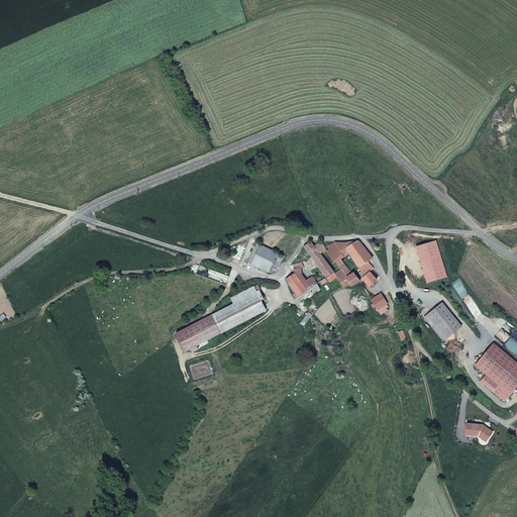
[(368,260),(355,242),(359,242),(357,239),(350,243),(364,262),(367,260),(368,260)]
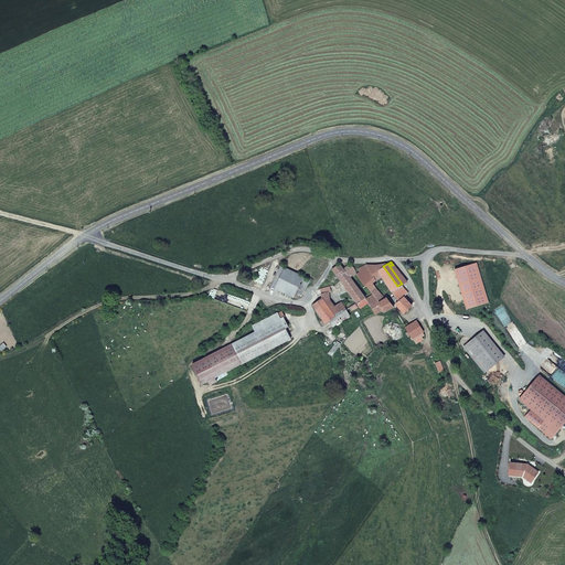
[(356,273),(354,269),(351,263),(342,268),(333,274),(339,280),(343,287),(352,281),(350,277),(353,274),(356,273)]
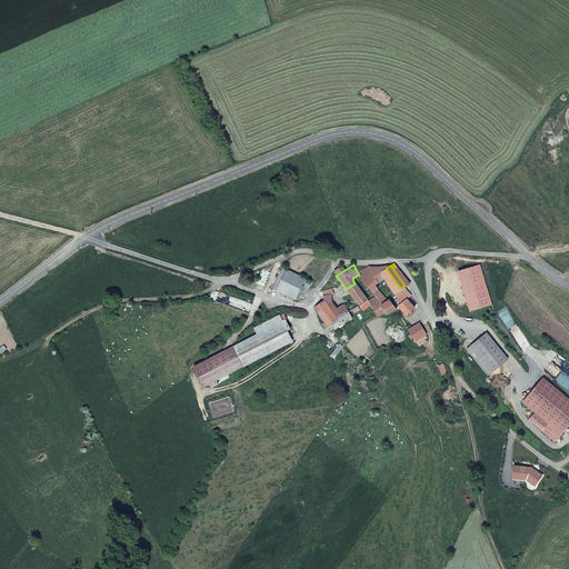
[(376,276),(379,282),(382,280),(392,293),(400,288),(386,268),(378,272),(375,267),(370,269),(368,266),(357,271),(359,275),(371,293),(372,292),(382,308),(385,311),(387,313),(395,309),(388,299),(386,299),(373,285),(377,282),(373,277),(376,276)]
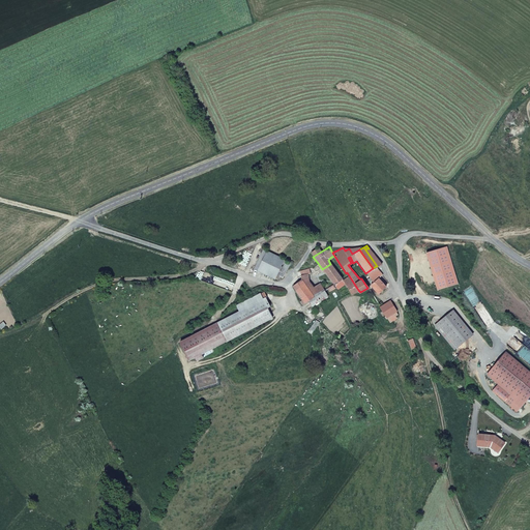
[(275,278),(284,259),(263,248),(254,269),(275,278)]
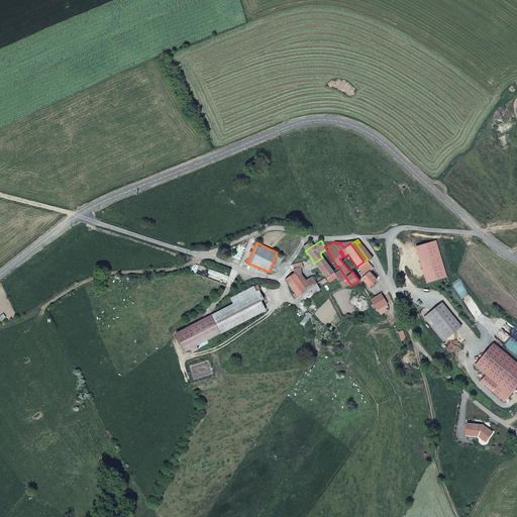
[(372,257),(359,242),(355,242),(368,260),(372,257)]
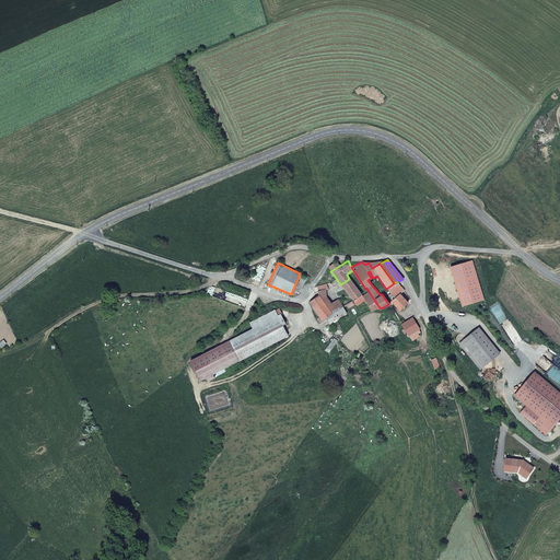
[(365,289),(353,270),(350,271),(359,284),(358,284),(363,294),(361,295),(363,301),(368,305),(371,311),(378,306),(376,303),(366,288),(365,289)]
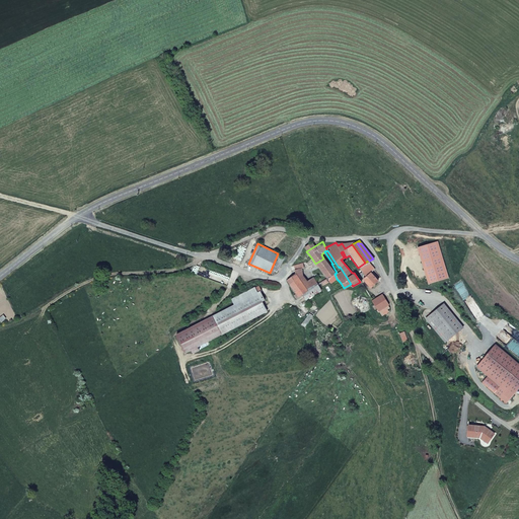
[(335,274),(323,258),(315,264),(325,279),(335,274)]
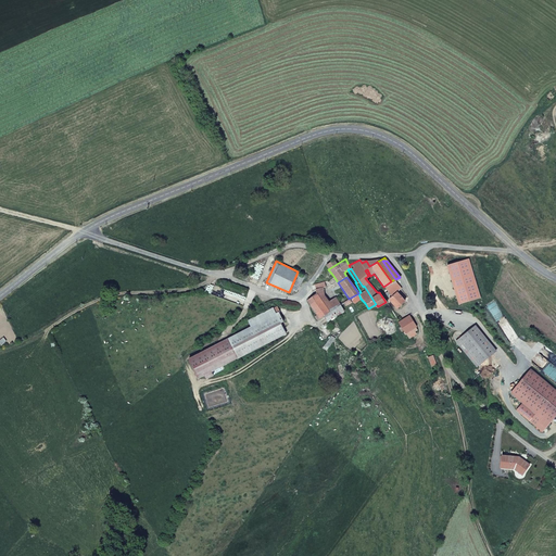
[(401,288),(394,279),(391,281),(397,290),(401,288)]
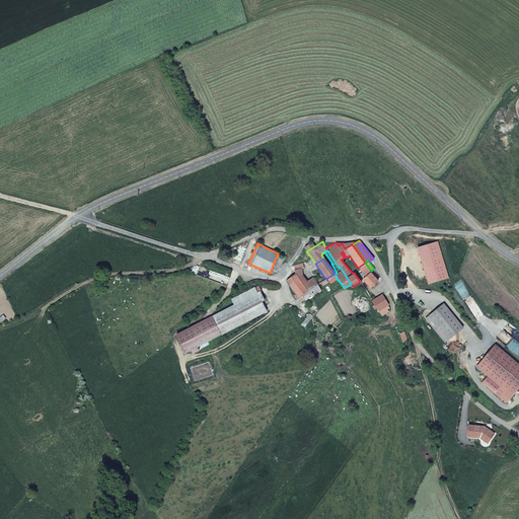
[(371,271),(365,263),(358,268),(364,276),(370,272),(371,271)]
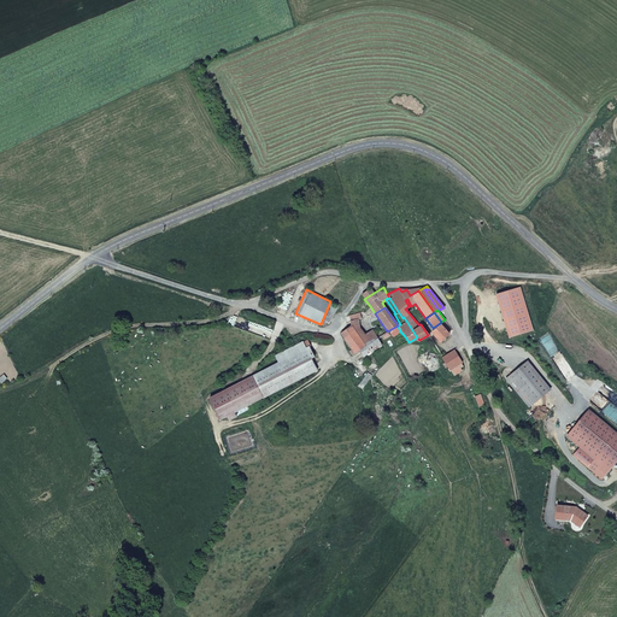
[(448,333),(440,323),(433,328),(428,331),(438,344),(448,333)]
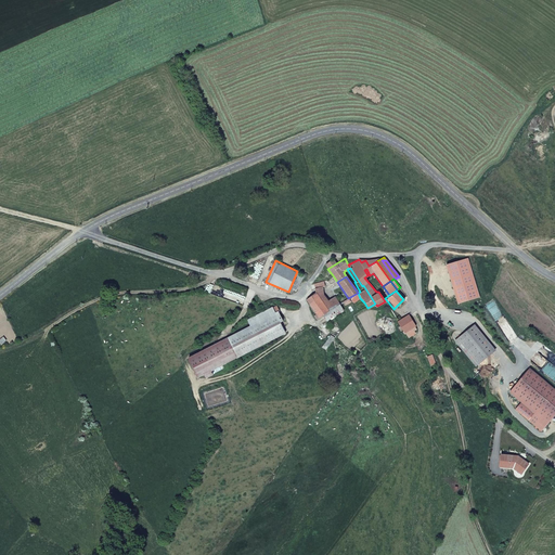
[(327,300),(322,293),(314,293),(305,299),(315,315),(317,318),(318,317),(327,310),(339,304),(334,296),(327,300)]
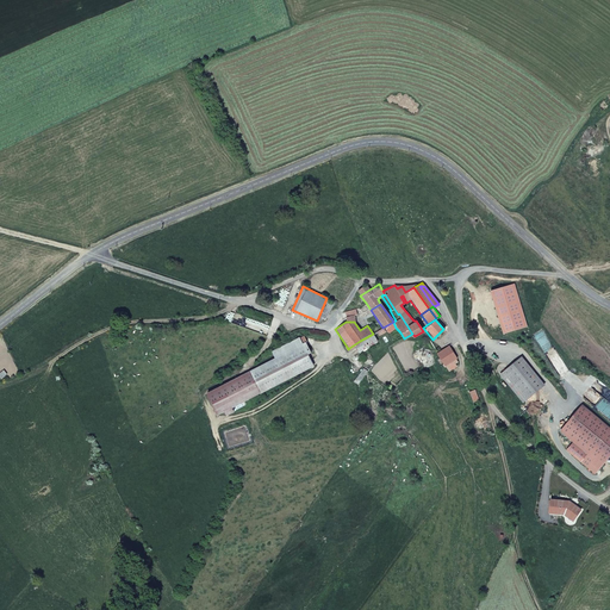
[(396,328),(393,322),(383,328),(386,334),(396,328)]
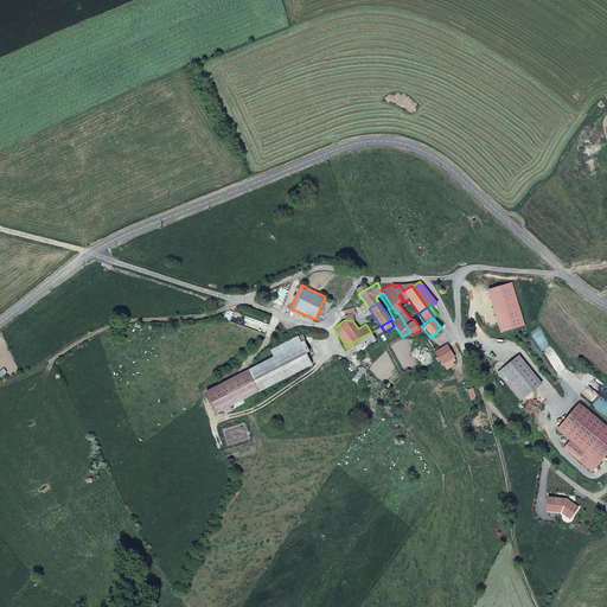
[(371,332),(358,339),(347,346),(352,352),(375,339),(371,332)]
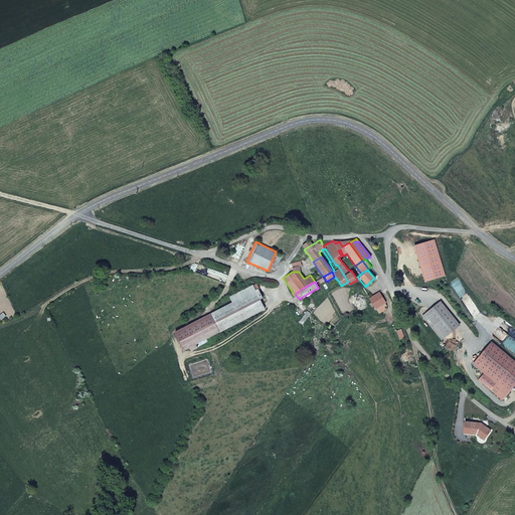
[(251,285),(228,296),(231,302),(173,333),(183,350),(188,347),(190,351),(196,347),(194,344),(219,334),(265,309),(260,300),(259,299),(262,297),(256,288),(254,289),(251,285)]
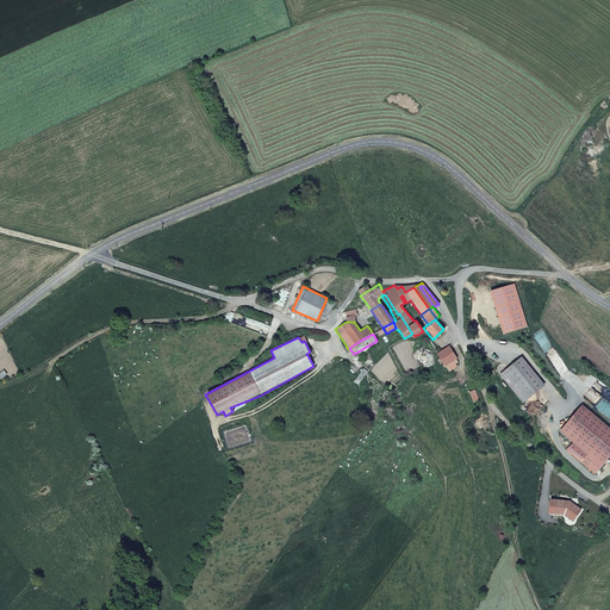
[(458,361),(455,356),(448,346),(436,352),(442,361),(447,368),(458,361)]
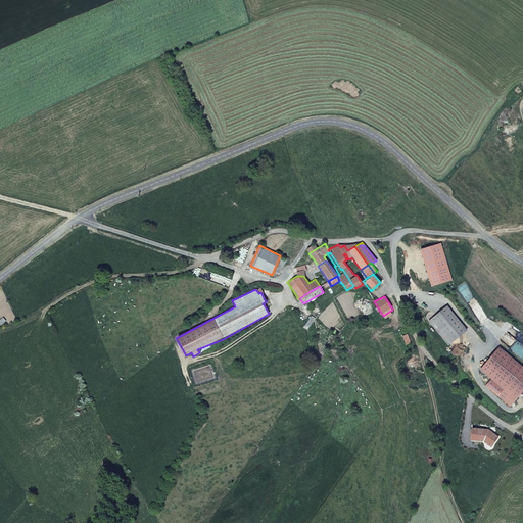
[(298,299),(297,297),(294,299),(298,305),(303,303),(299,298),(298,299)]
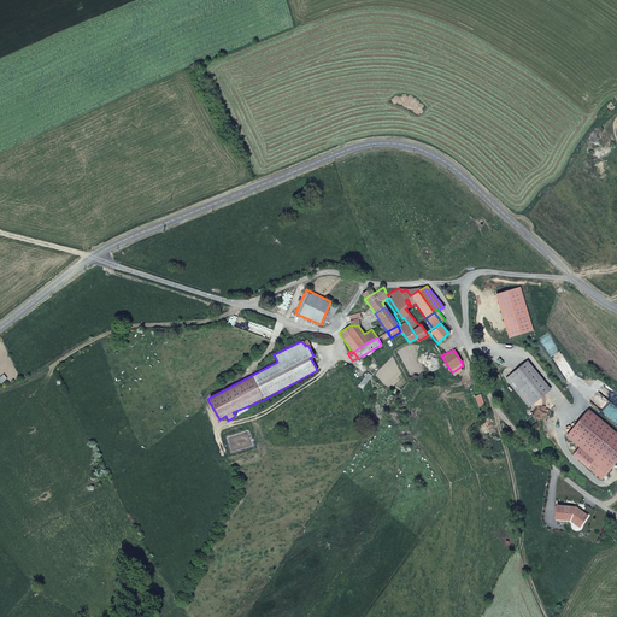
[(551,389),(527,360),(503,378),(527,407),(551,389)]
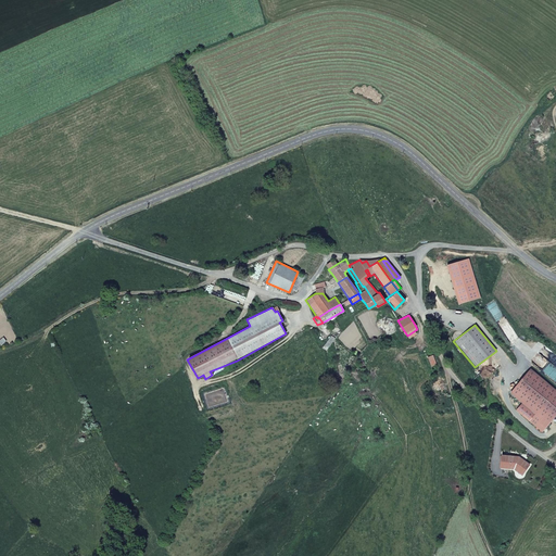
[(328,348),(335,339),(335,337),(331,335),(330,336),(324,343),(328,348)]
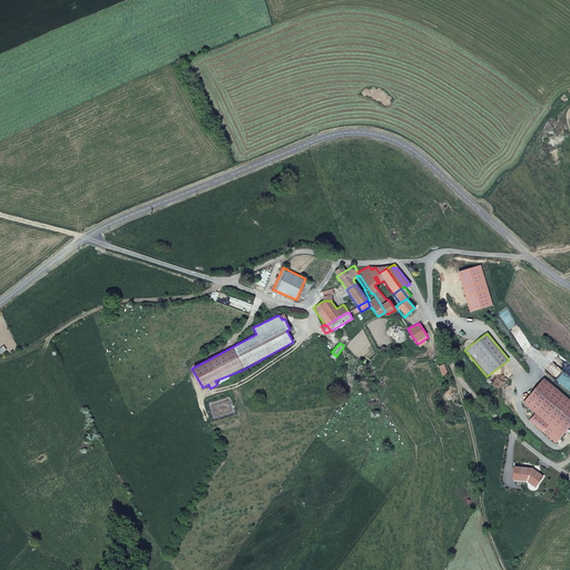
[(557,442),(569,424),(569,399),(543,377),(523,402),(549,423),(543,431),(557,442)]
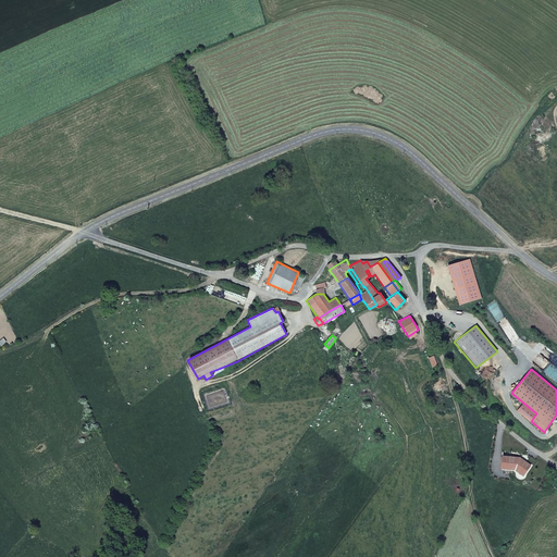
[(503,456),(500,467),(515,469),(518,471),(520,470),(524,473),(530,465),(524,460),(523,461),(521,460),(522,459),(519,457),(503,456)]
